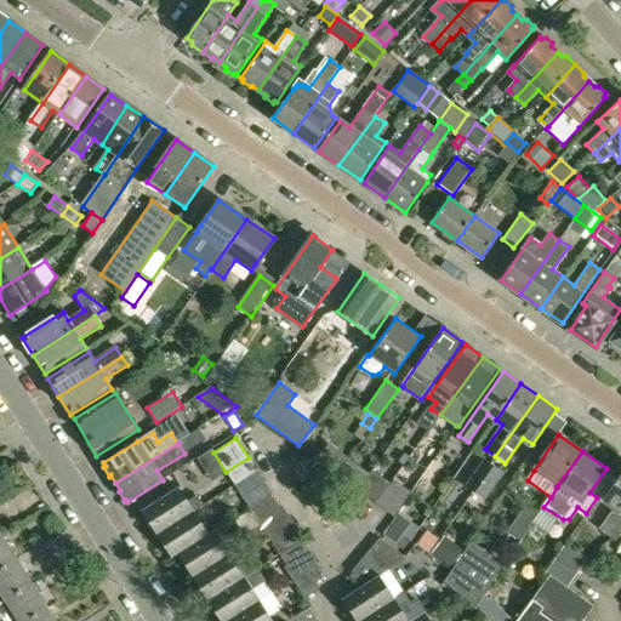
[(357,491),(369,474),(347,459),(335,477),(357,491)]
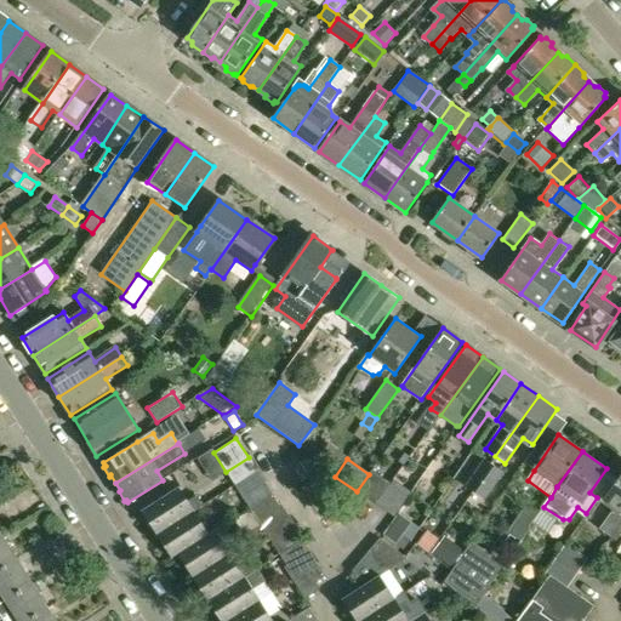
[(502,472),(483,459),(465,486),(484,500),(502,472)]
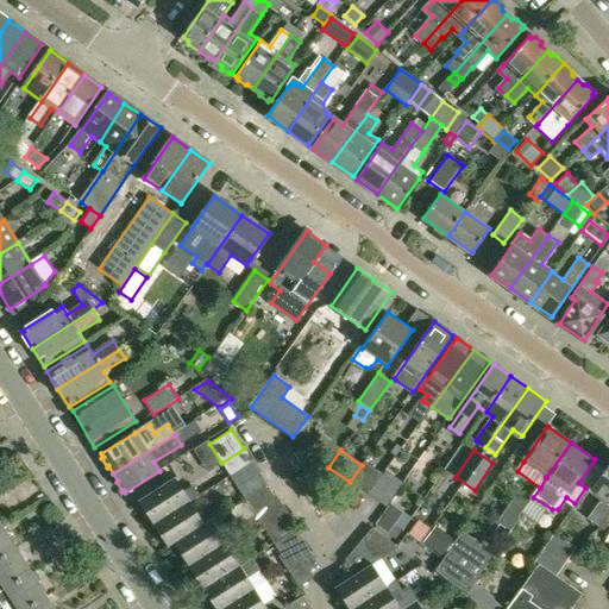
[(289,459),(296,472),(312,464),(303,451),(289,459)]
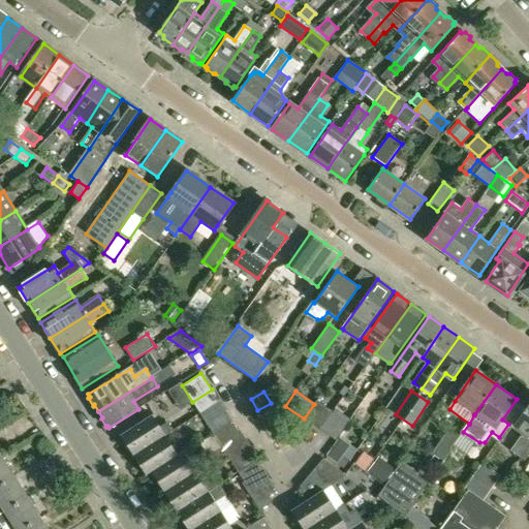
[(315,402),(314,404),(304,418),(319,431),(332,414),(315,402)]
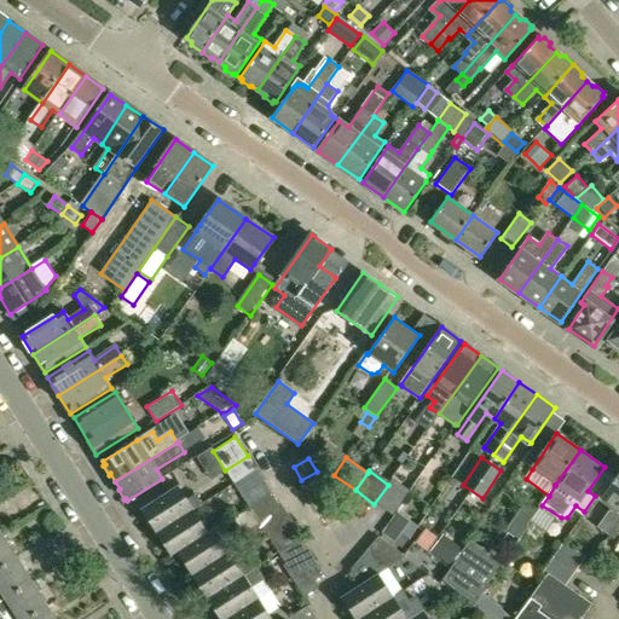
[(597,527),(611,536),(618,522),(618,472),(601,499),(612,507),(597,527)]
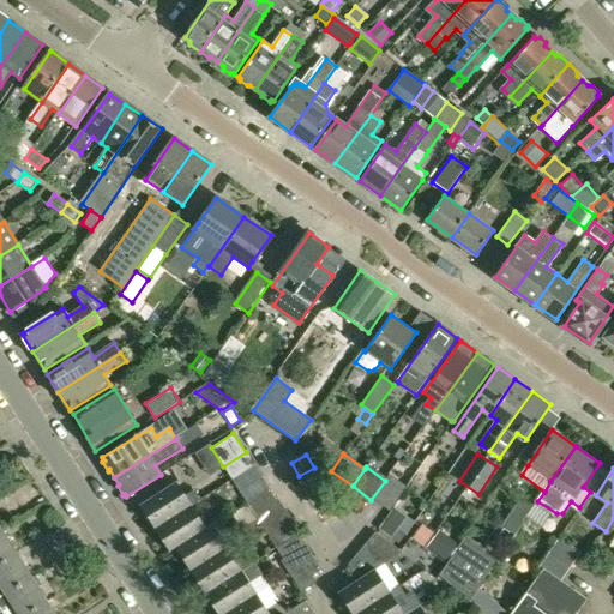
[(262,477),(240,492),(247,503),(269,489),(262,477)]
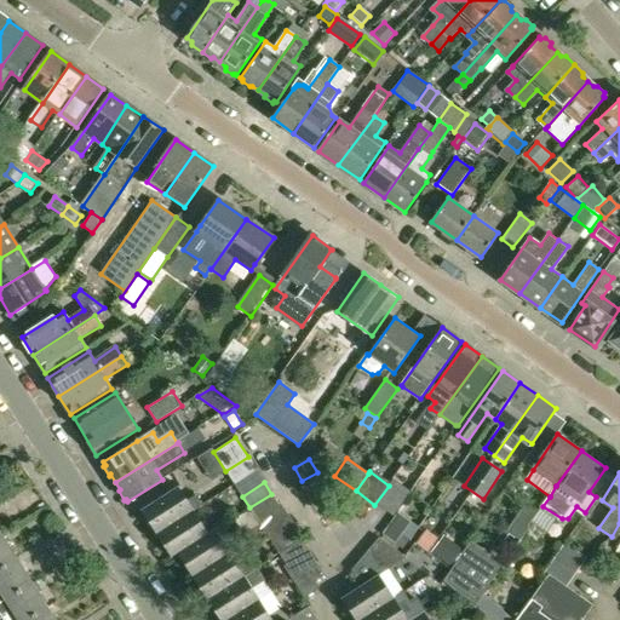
[(389,486),(374,505),(392,517),(406,498),(389,486)]
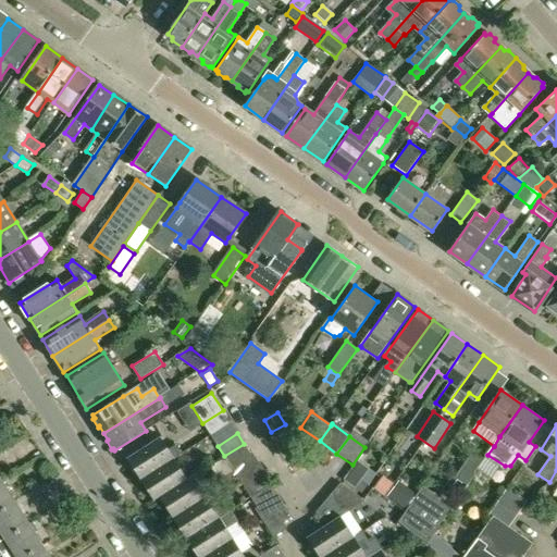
[(141,480),(174,459),(182,455),(176,446),(168,450),(160,438),(128,458),(141,480)]
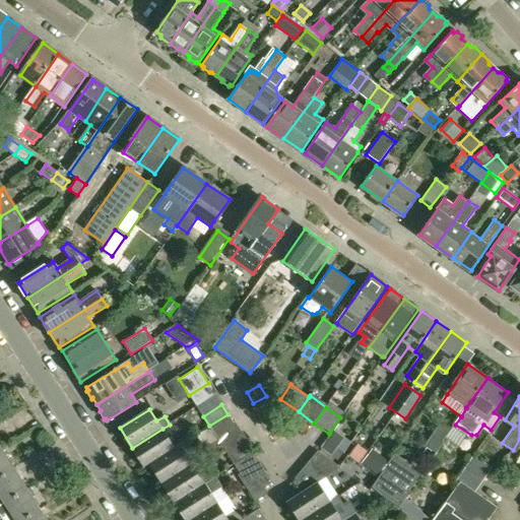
[(228,414),(209,426),(214,435),(234,423),(228,414)]
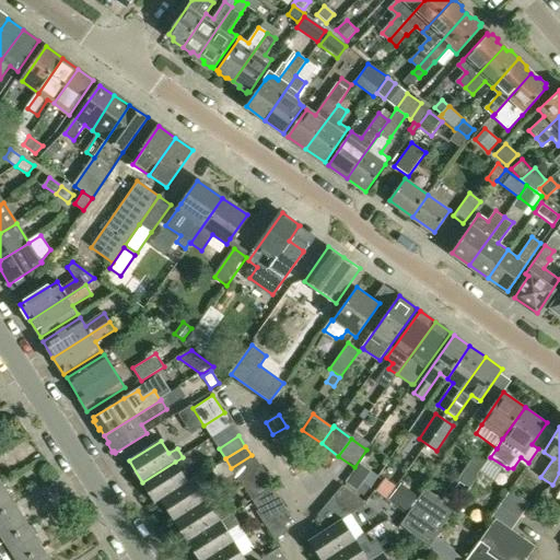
[(155,503),(161,500),(188,482),(175,462),(142,482),(155,503)]
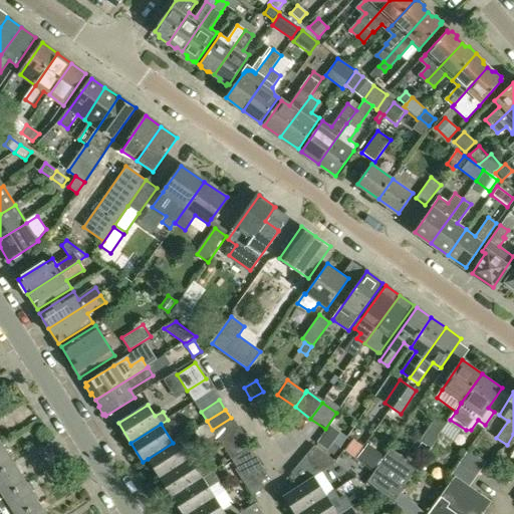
[(317,443),(326,450),(340,431),(331,424),(317,443)]
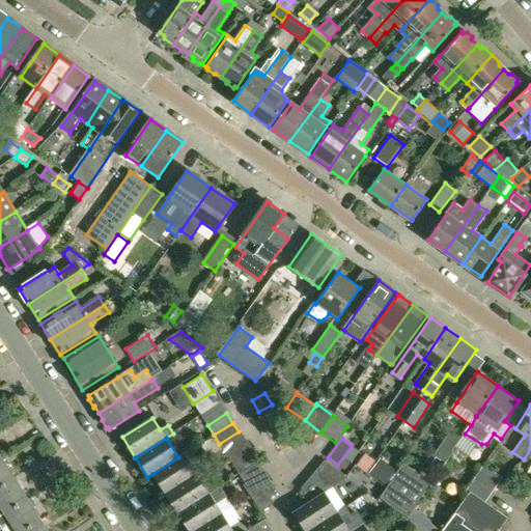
[(252,452),(232,465),(239,474),(258,462),(252,452)]
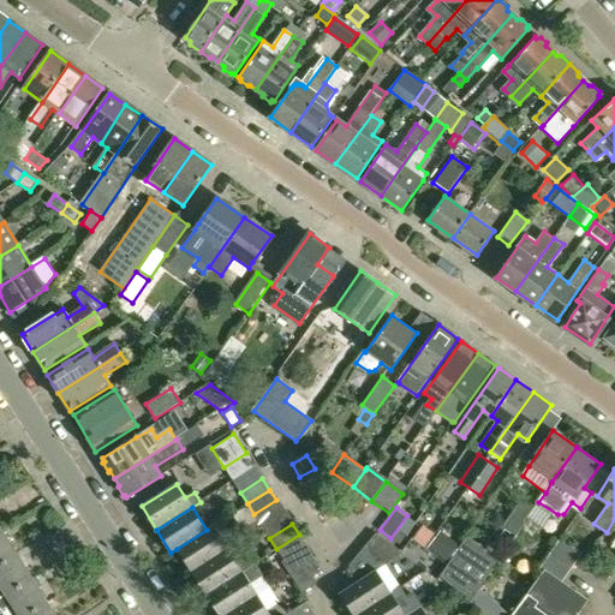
[(177,549),(191,572),(228,548),(214,525),(207,530),(177,549)]
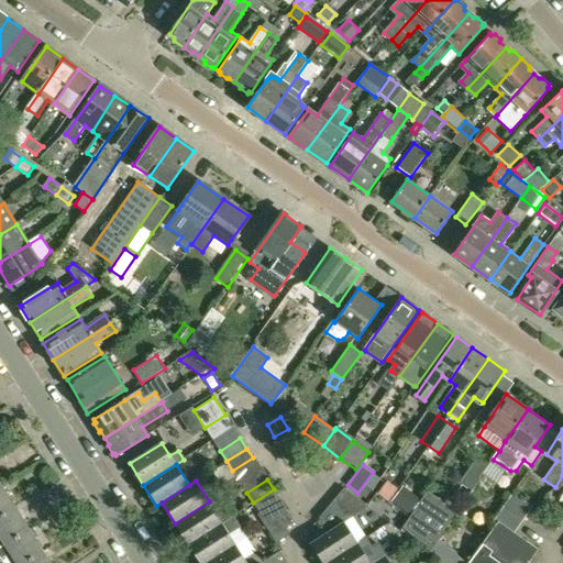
[(388,501),(397,489),(386,482),(377,494),(388,501)]
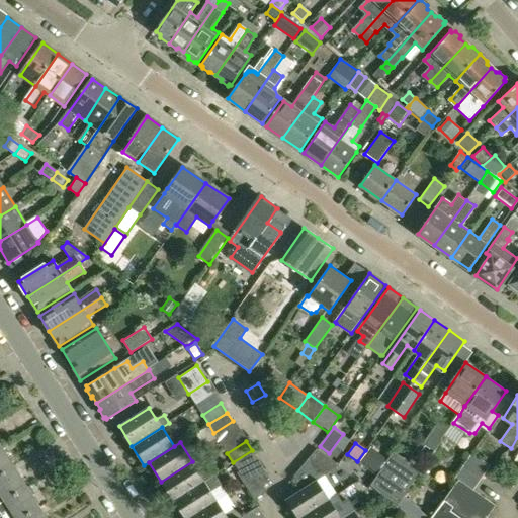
[(0,477),(14,467),(2,447),(0,448),(0,477)]
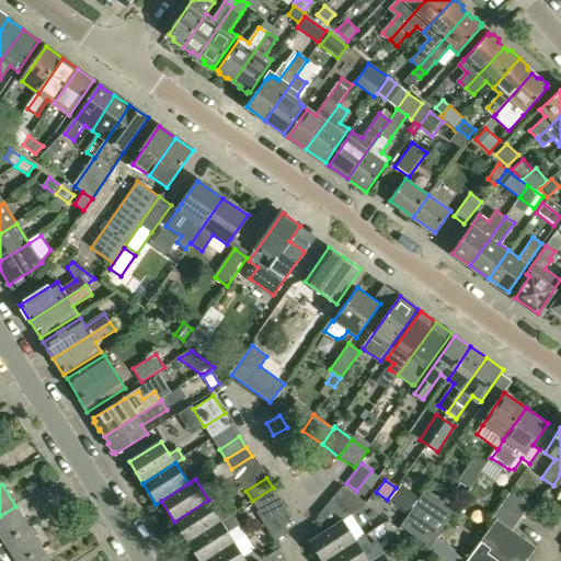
[(368,505),(354,494),(343,487),(334,496),(356,513),(368,505)]
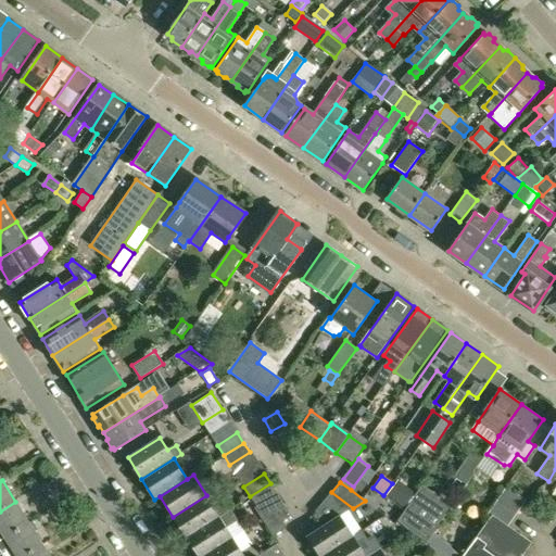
[(270,483),(250,496),(256,506),(276,493),(270,483)]
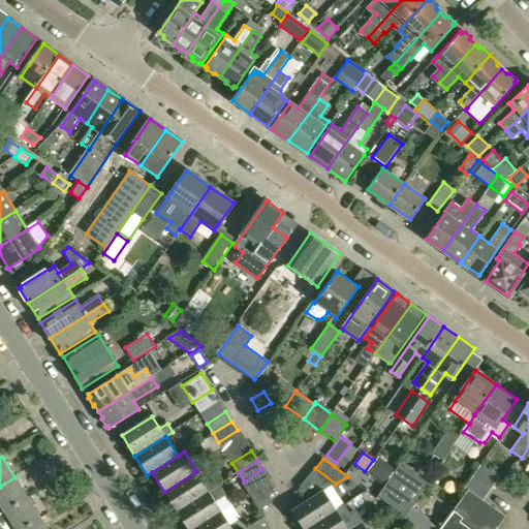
[(429,481),(401,462),(378,496),(405,519),(412,507),(429,481)]
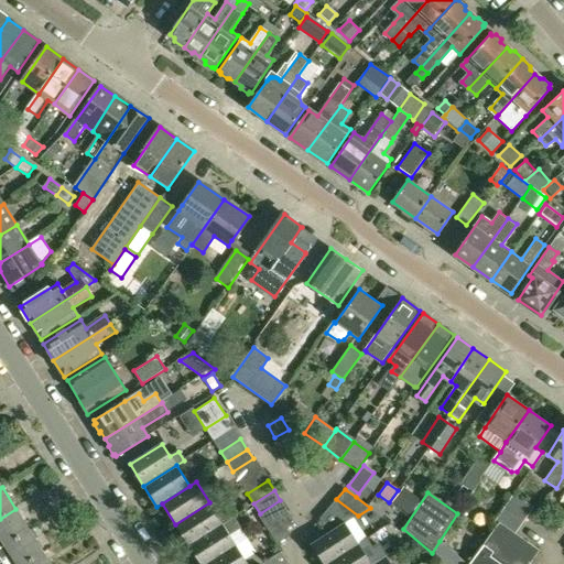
[(513,492),(505,507),(524,521),(533,507),(513,492)]
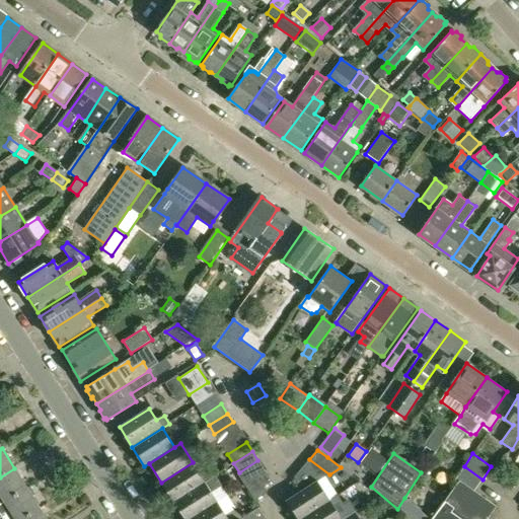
[(286,501),(297,518),(300,518),(329,500),(338,496),(325,476),(329,474),(309,459),(294,477),(302,491),(286,501)]
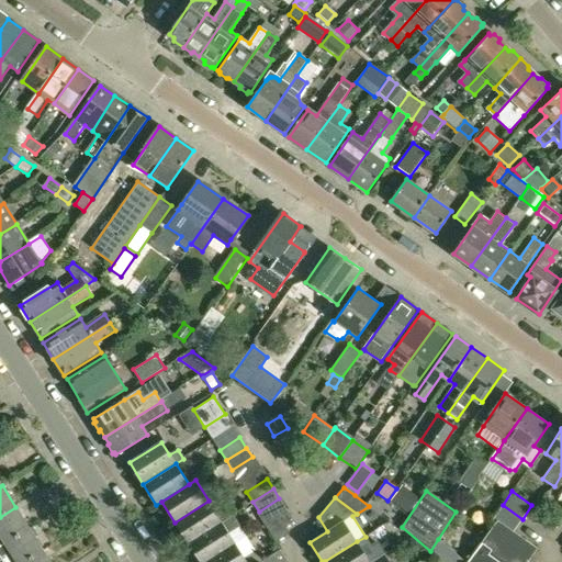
[(209,501),(175,523),(188,543),(222,521),(215,512),(209,501)]
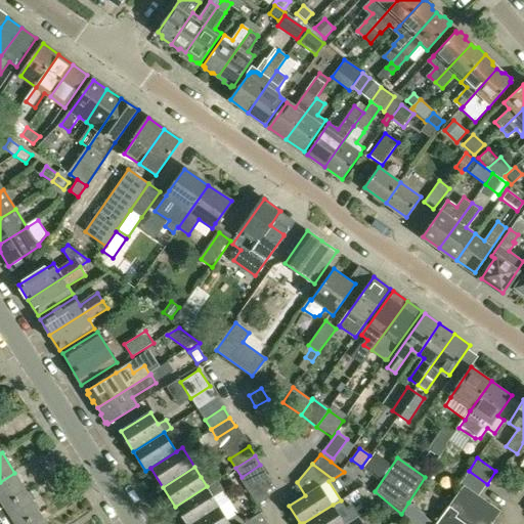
[(459,485),(462,487),(463,486),(478,495),(487,484),(469,471),(459,485)]
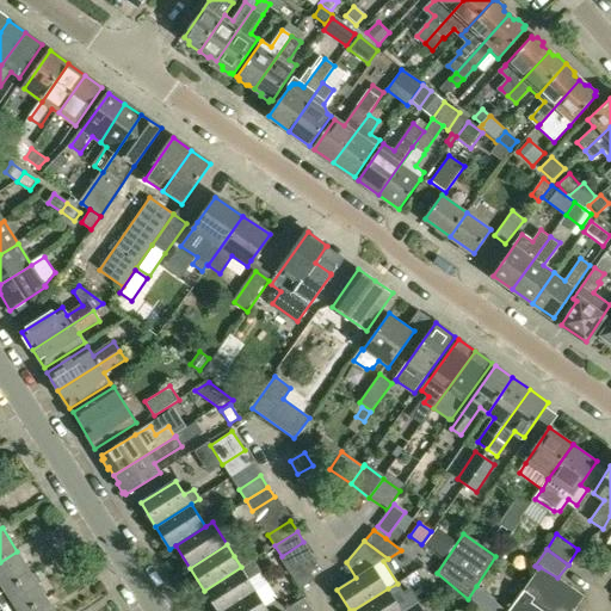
[(0,581),(6,591),(32,574),(17,551),(0,562),(0,581)]
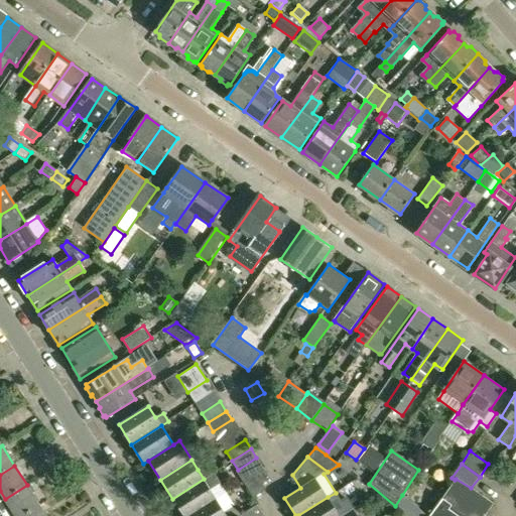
[(262,469),(255,474),(261,484),(269,479),(262,469)]
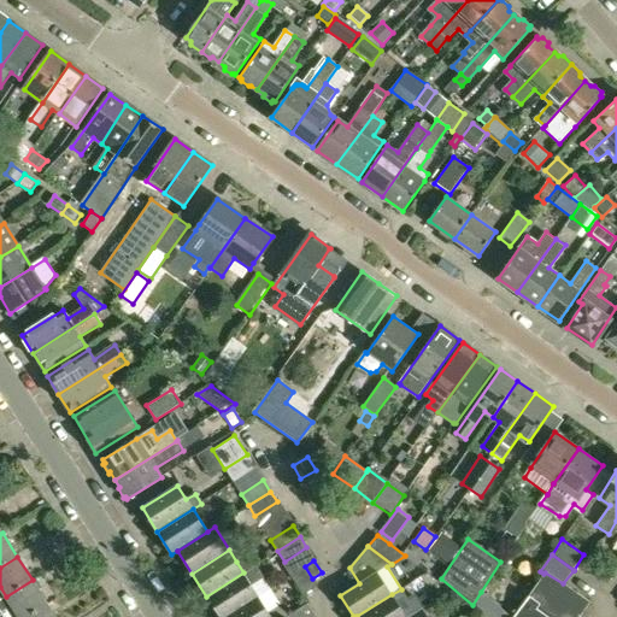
[(206,597),(218,616),(224,616),(258,595),(251,585),(263,577),(256,565),(244,573),(206,597)]
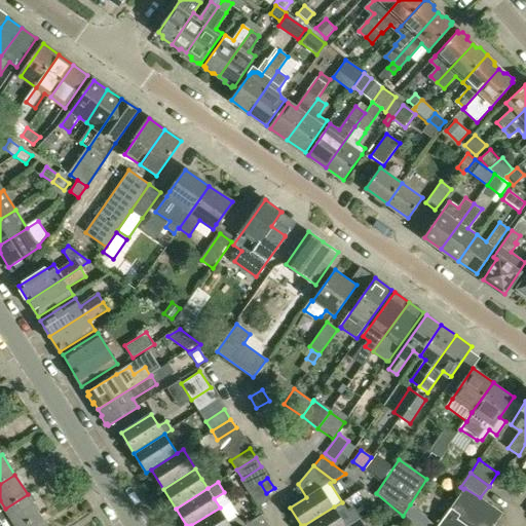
[(464,488),(463,489),(437,525),(493,525),(502,514),(480,497),(464,488)]
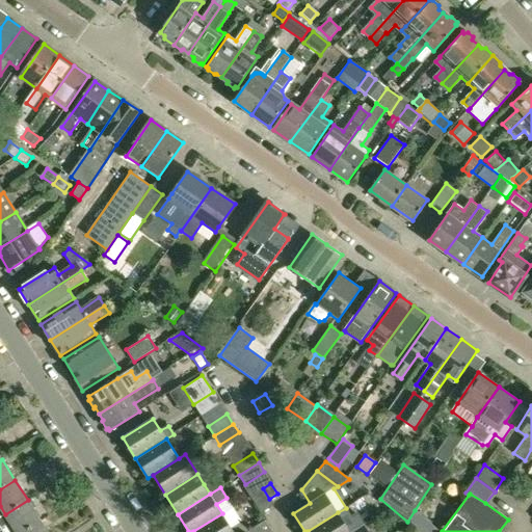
[(9,531),(24,531),(42,521),(28,500),(5,514),(0,517),(0,530),(6,527),(9,531)]
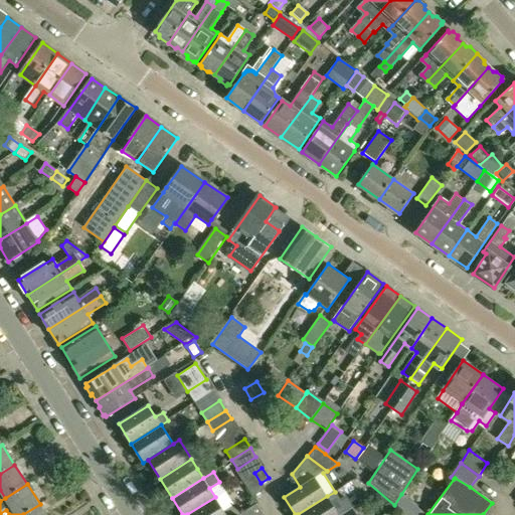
[(327,496),(298,514),(344,514),(343,512),(350,508),(351,507),(345,497),(340,500),(335,492),(327,496)]
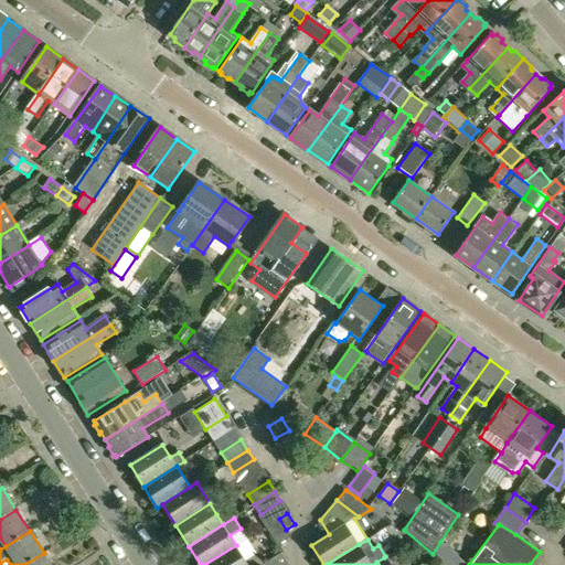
[(468,564),(469,564),(440,542),(433,554),(445,564),(468,564)]
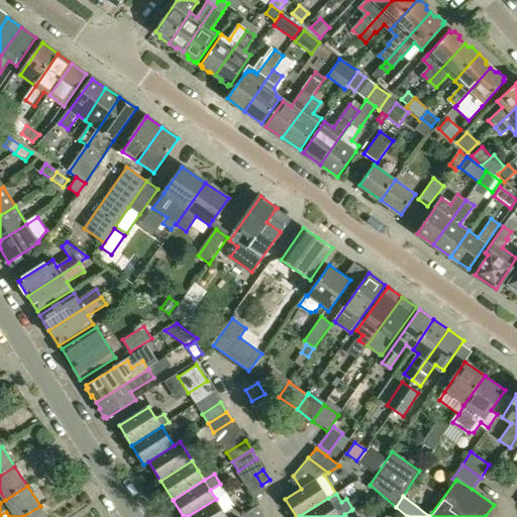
[(224,512),(216,499),(188,516),(231,516),(238,513),(234,506),(224,512)]
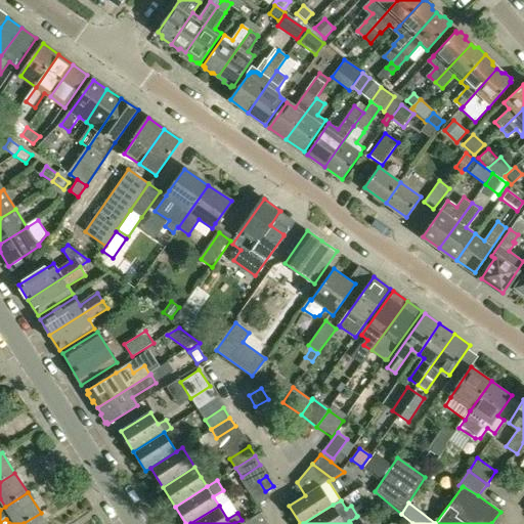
[(24,523),(47,523),(41,513),(24,523)]
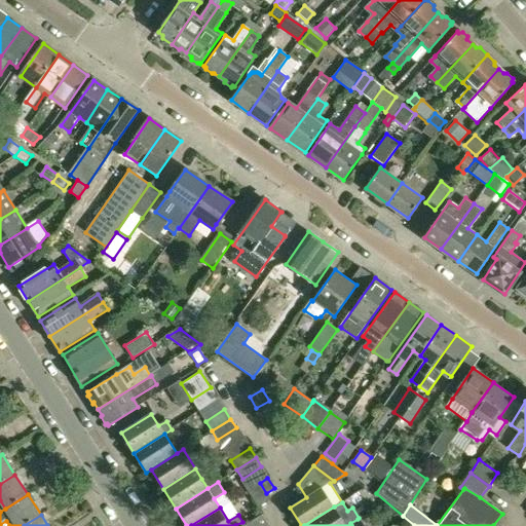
[(266,525),(269,524),(263,516),(246,525),(266,525)]
